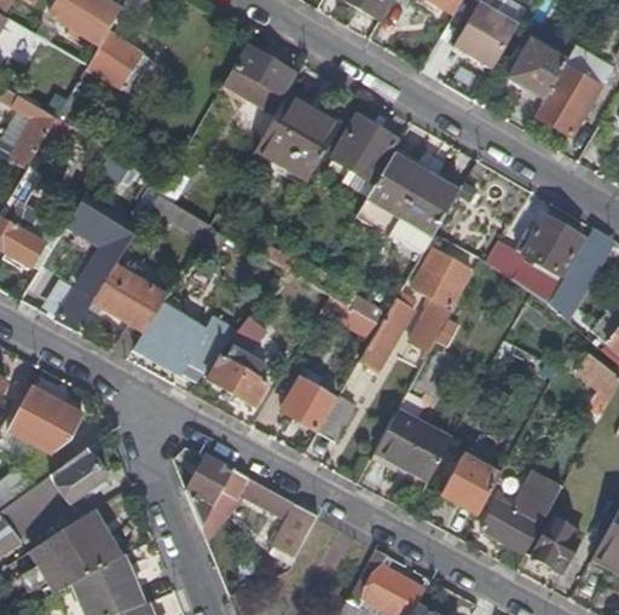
[(0,0),(0,12),(4,15),(12,0),(0,0)]
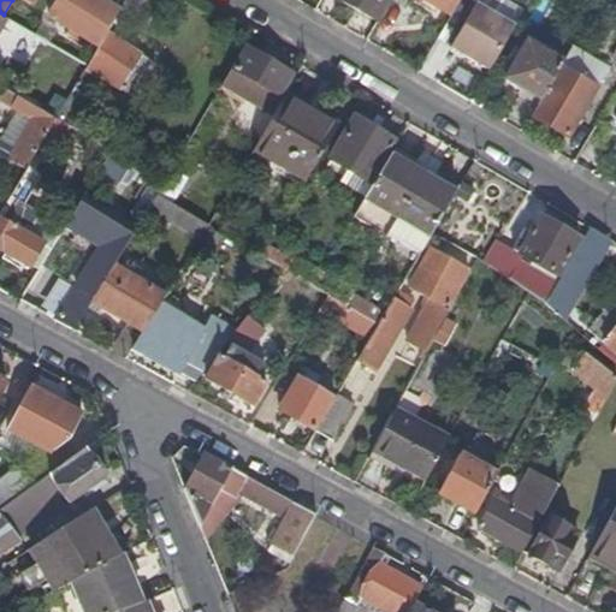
[(106,21),(114,6),(104,0),(58,0),(49,15),(99,45),(107,30),(111,24),(106,21)]
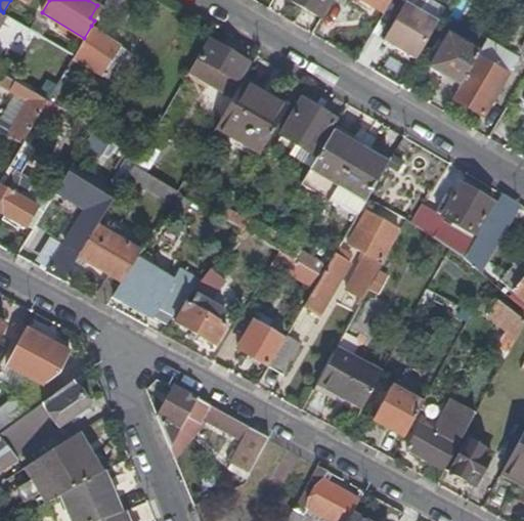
[(105,0),(101,7),(97,14),(112,23),(123,0),(105,0)]
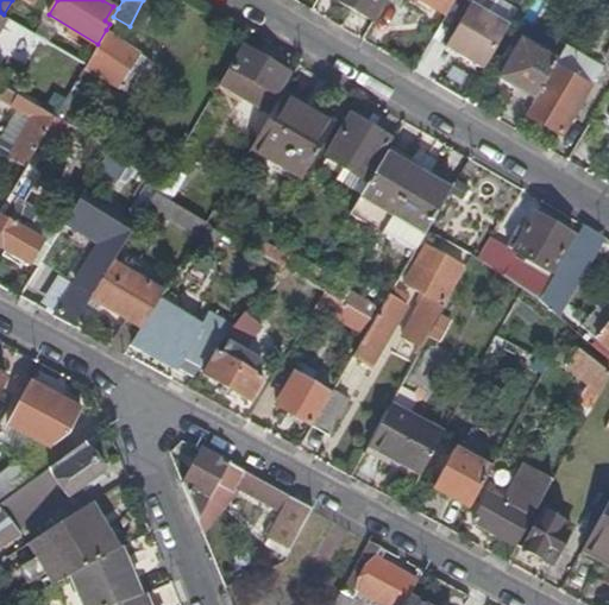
[(339,0),(370,18),(380,0),(339,0)]
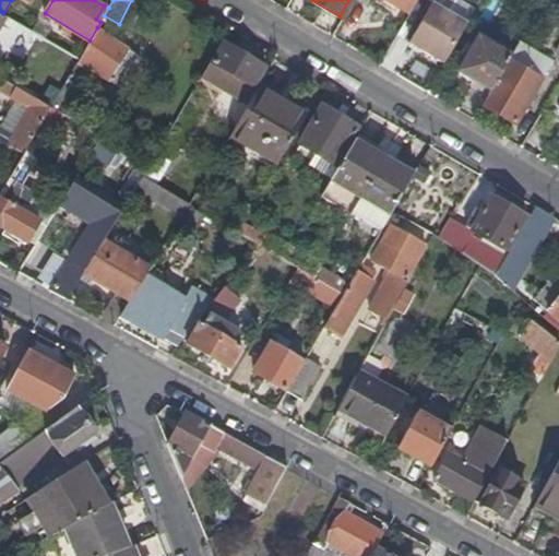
[(387,0),(408,12),(415,0),(387,0)]
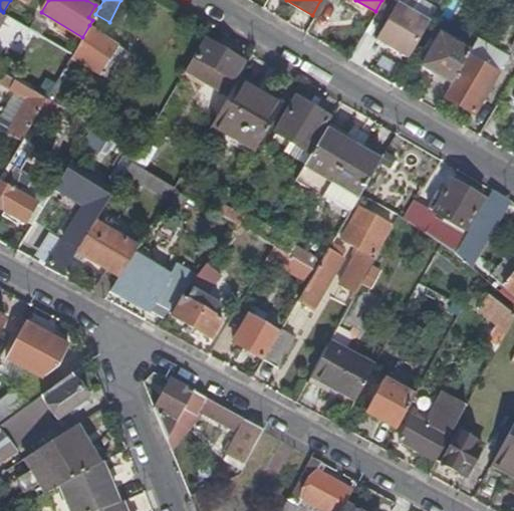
[(429,21),(397,2),(374,38),(407,57),(429,21)]
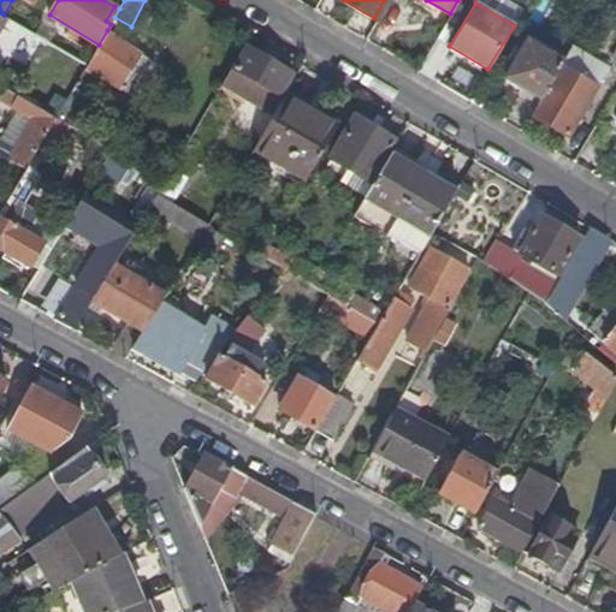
[(119,9),(114,6),(106,21),(111,24),(114,17),(119,9)]
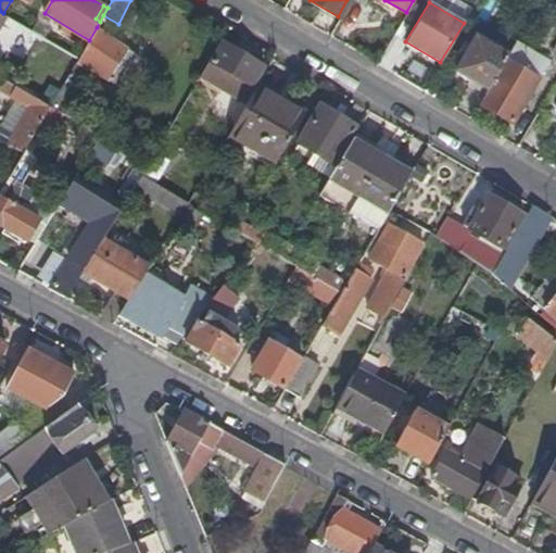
[(38,17),(32,29),(45,37),(51,25),(38,17)]
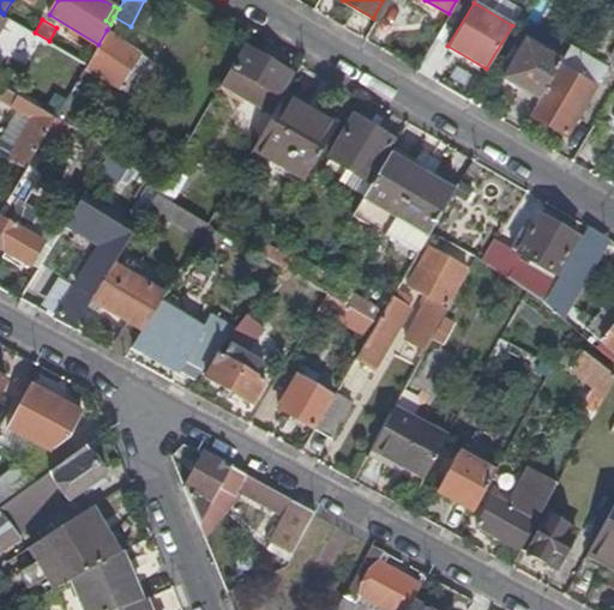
[(155,62),(107,30),(98,44),(64,104),(58,115),(70,122),(97,72),(121,86),(125,79),(139,88),(155,62)]
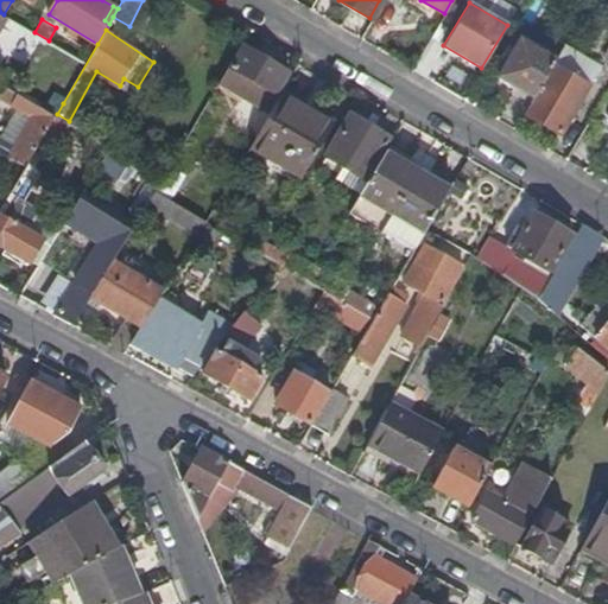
[(498,75),(533,96),(553,62),(557,57),(520,37),(498,75)]
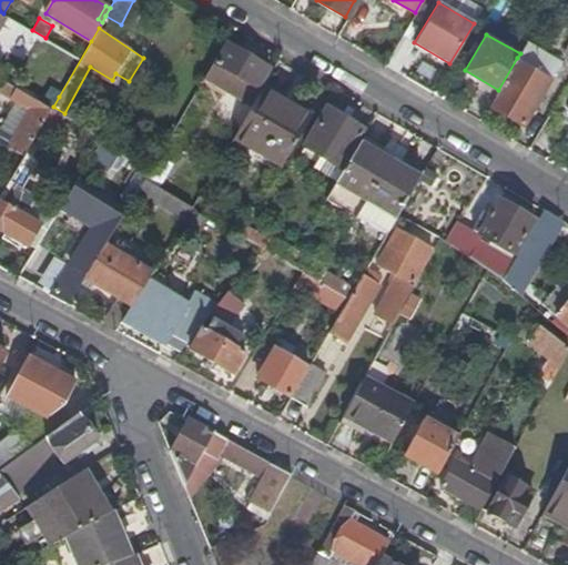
[(217,62),(214,60),(203,80),(251,108),(267,79),(265,77),(270,68),(229,43),(217,62)]
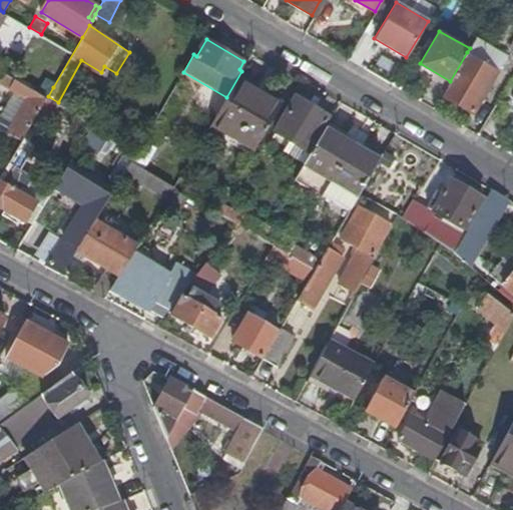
[(496,69),(467,52),(450,81),(443,94),(472,111),(496,69)]
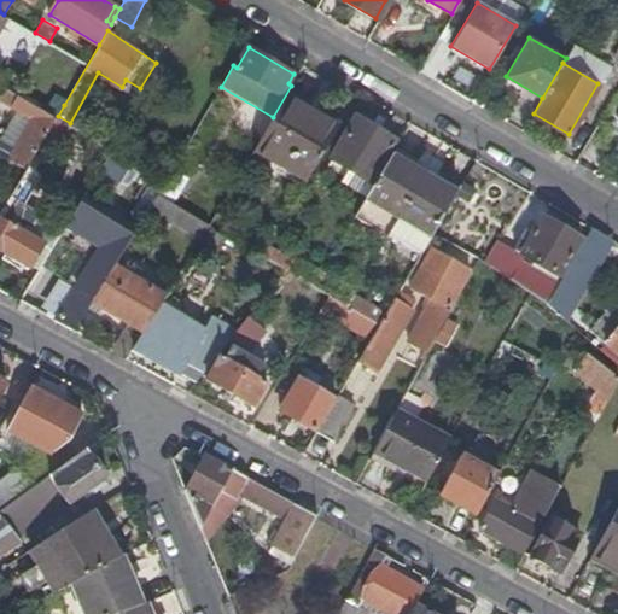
[(23,136),(11,159),(27,168),(29,165),(45,138),(58,116),(44,107),(0,82),(0,103),(22,116),(31,122),(28,129),(22,126),(17,134),(23,136)]
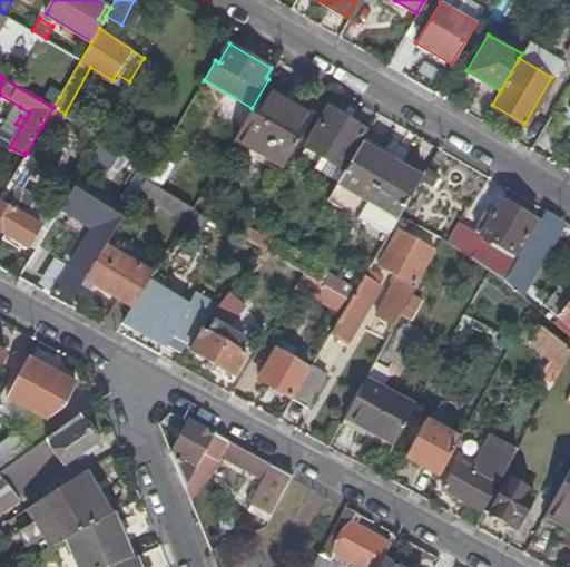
[(235,138),(283,166),(317,107),(268,79),(252,108),(235,138)]
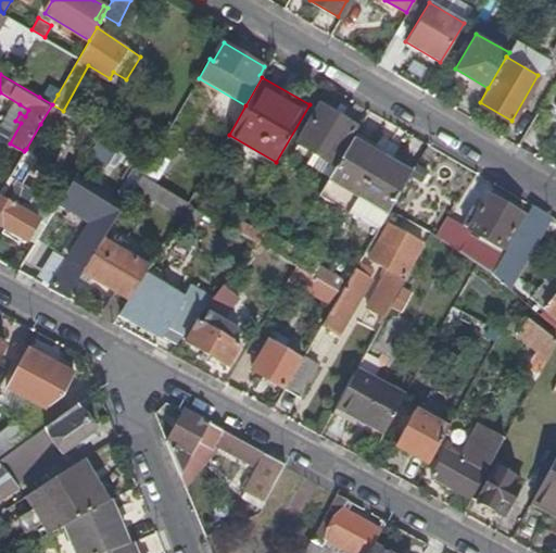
[(46,87),(39,97),(52,104),(58,95),(46,87)]
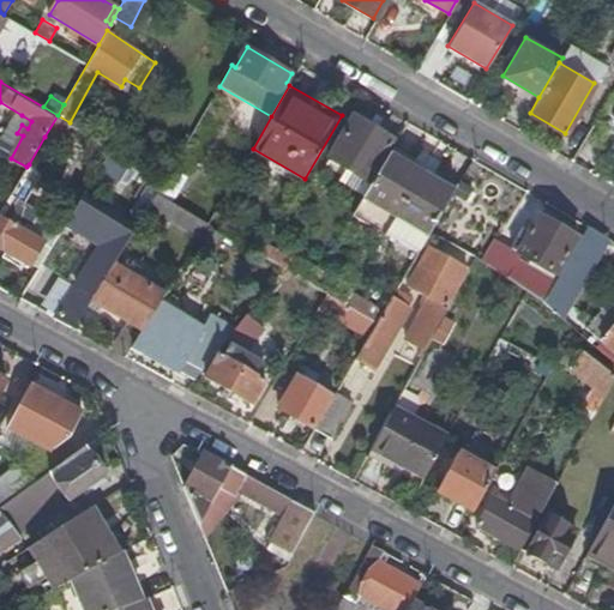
[(348,152),(379,170),(384,162),(380,159),(393,136),(355,113),(341,138),(353,144),(348,152)]
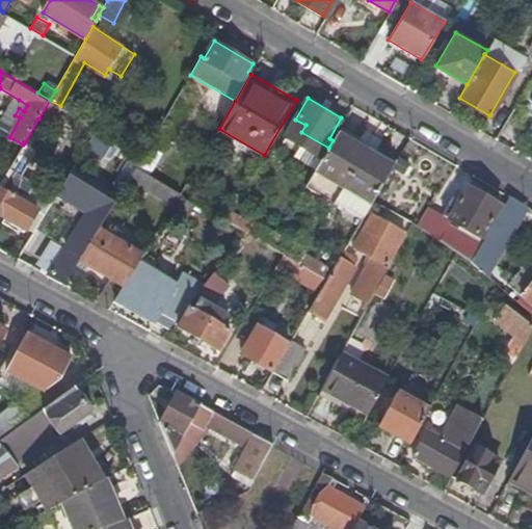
[(24,111),(27,105),(19,100),(0,132),(9,137),(20,117),(15,115),(19,108),(24,111)]
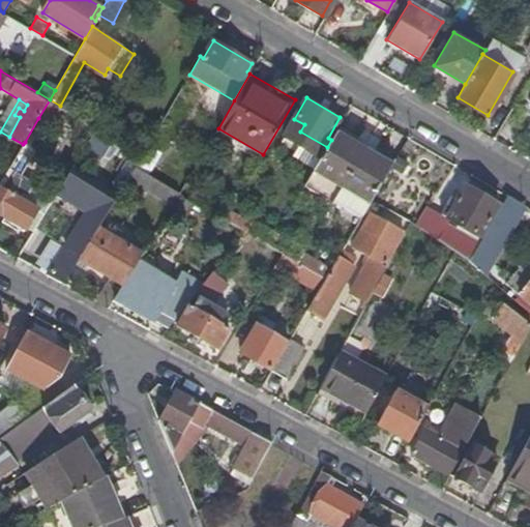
[(52,125),(62,107),(60,106),(50,99),(38,118),(52,125)]
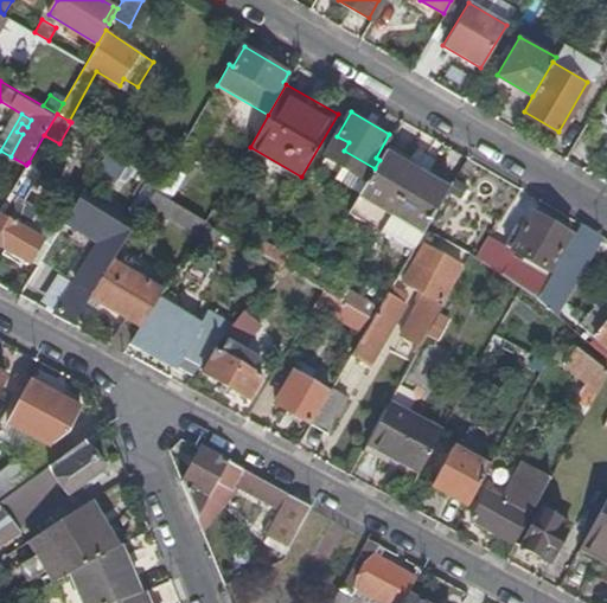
[(417,166),(387,148),(379,160),(375,168),(350,212),(381,231),(417,166)]
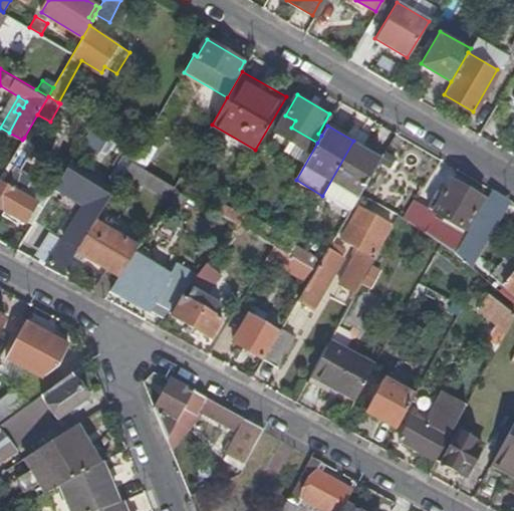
[(161,143),(148,135),(139,150),(133,161),(155,173),(158,167),(150,162),(161,143)]
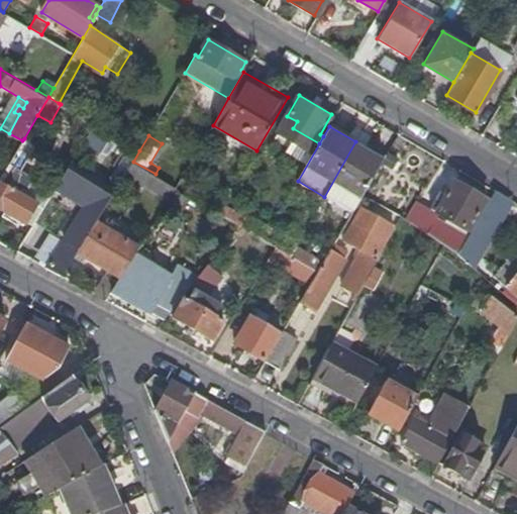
[(34,145),(24,138),(22,140),(0,179),(0,206),(25,220),(25,219),(33,223),(35,219),(43,206),(22,194),(32,177),(20,170),(34,145)]
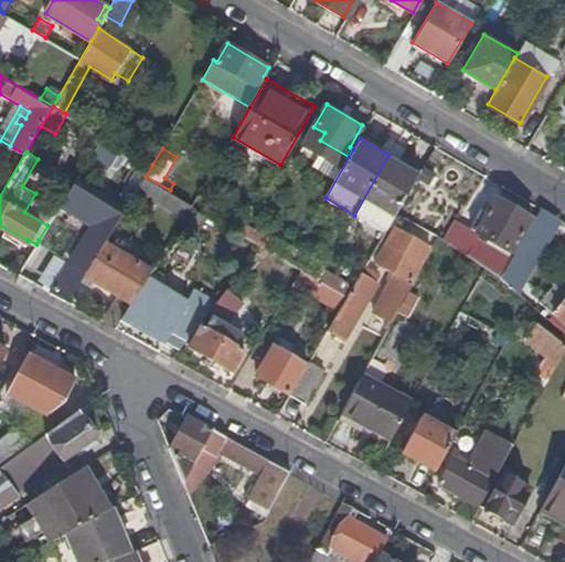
[(354,215),(384,233),(390,224),(419,172),(388,155),(354,215)]
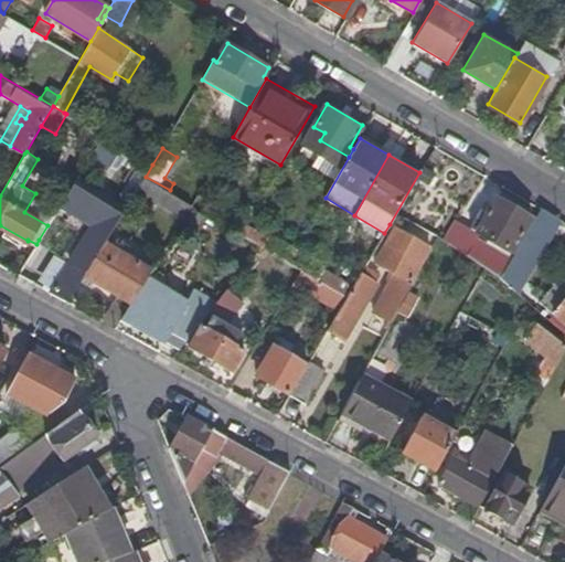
[(121,170),(125,163),(115,158),(112,163),(121,170)]
